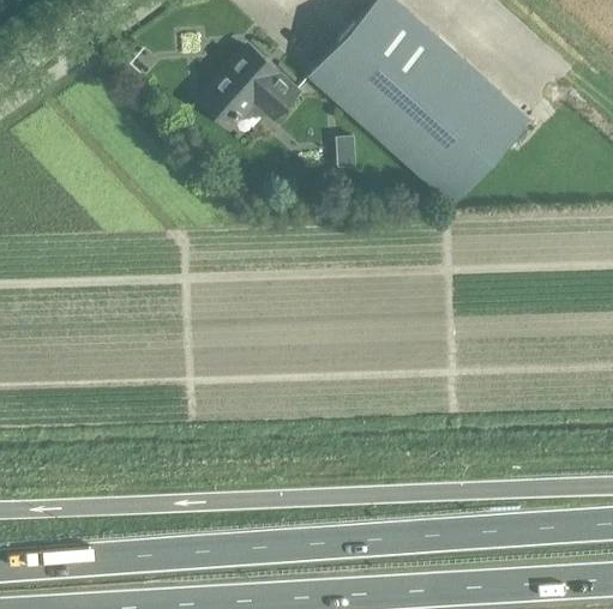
[(454,207),(532,120),(396,0),(377,0),(308,78),(454,207)]
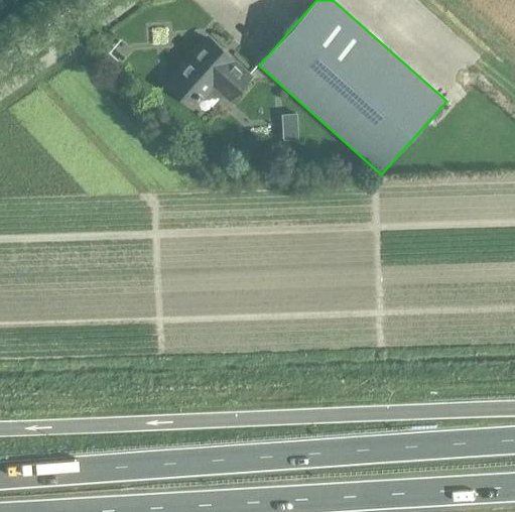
[(168,88),(196,112),(214,91),(231,105),(253,80),(210,41),(168,88)]
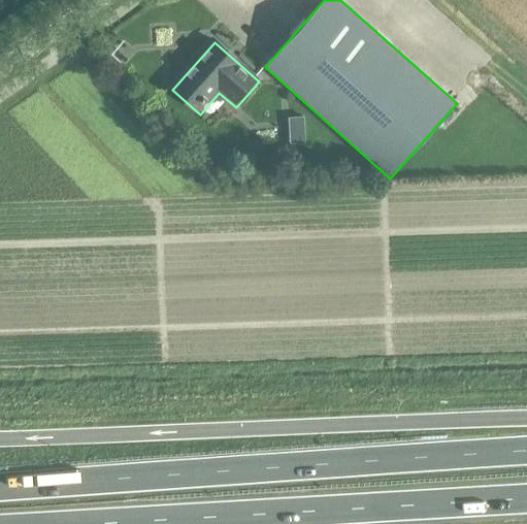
[(307,142),(306,116),(290,117),(291,143),(307,142)]
